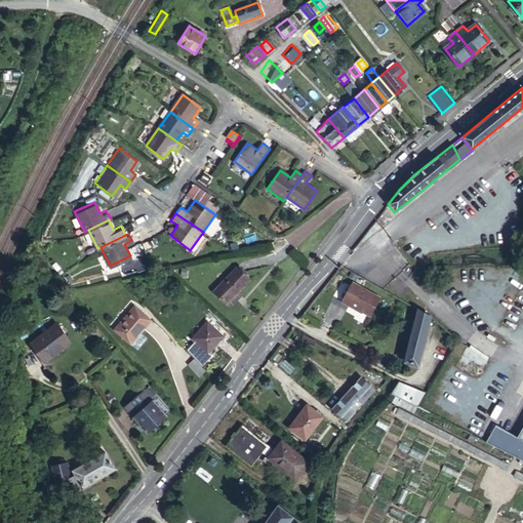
[(237,269),(214,291),(227,305),(239,293),(250,282),(237,269)]
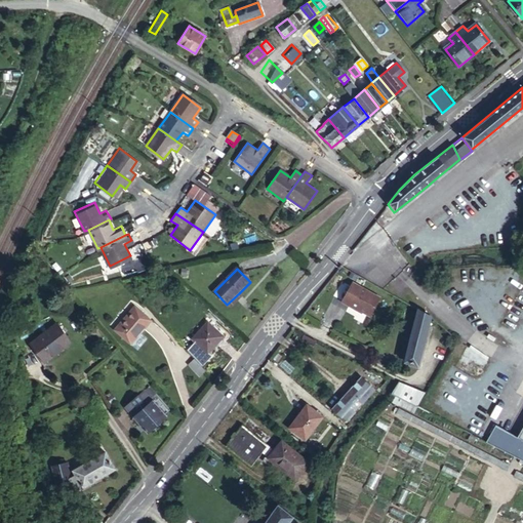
[(352,284),(340,303),(349,308),(350,307),(368,317),(378,299),(352,284)]
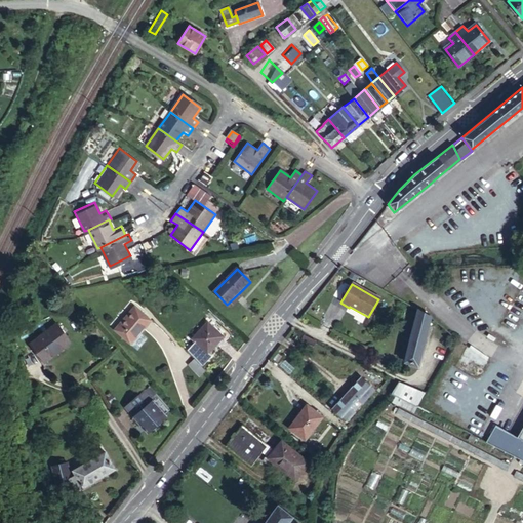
[(241,295),(239,293),(227,305),(230,308),(241,295)]
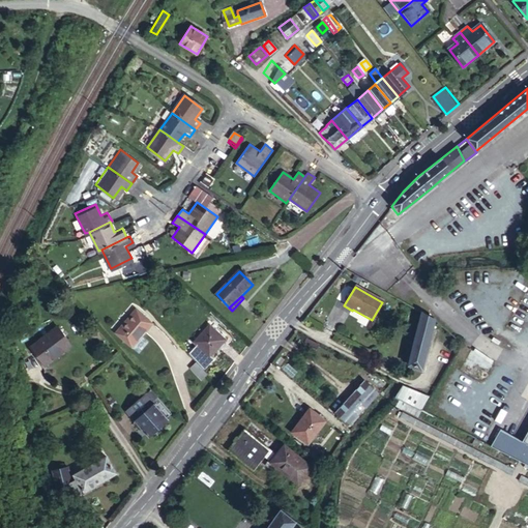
[(136,311),(116,335),(134,349),(153,324),(136,311)]
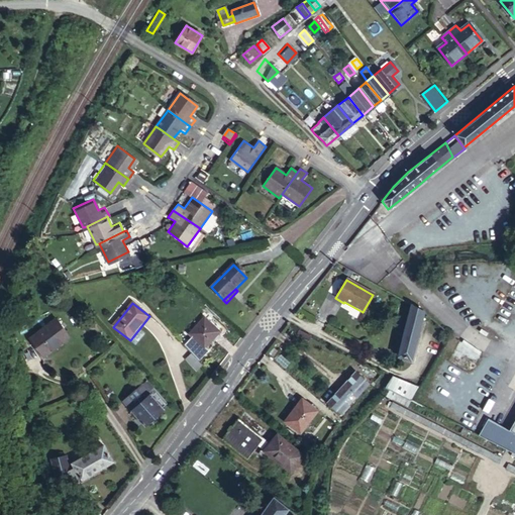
[(421,317),(409,310),(404,330),(405,331),(399,359),(409,363),(416,338),(421,317)]
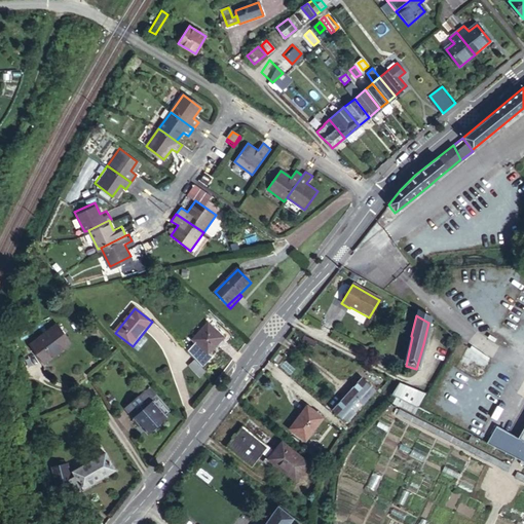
[(190,338),(193,341),(207,353),(208,351),(222,337),(207,322),(190,338)]
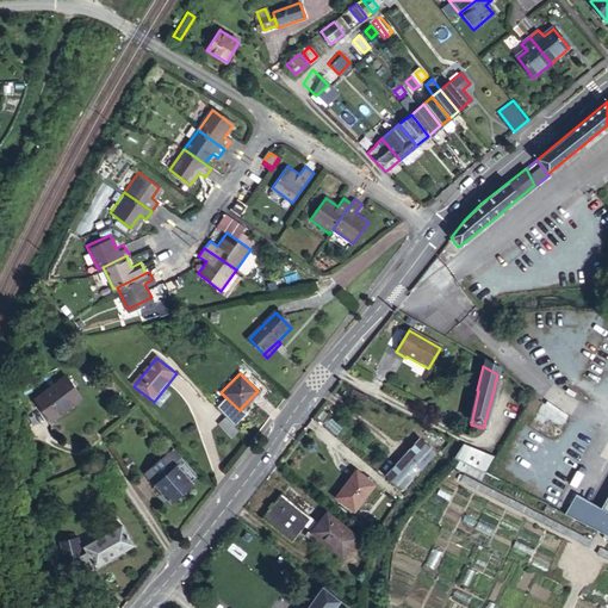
[(70,409),(84,399),(67,378),(56,386),(70,409)]
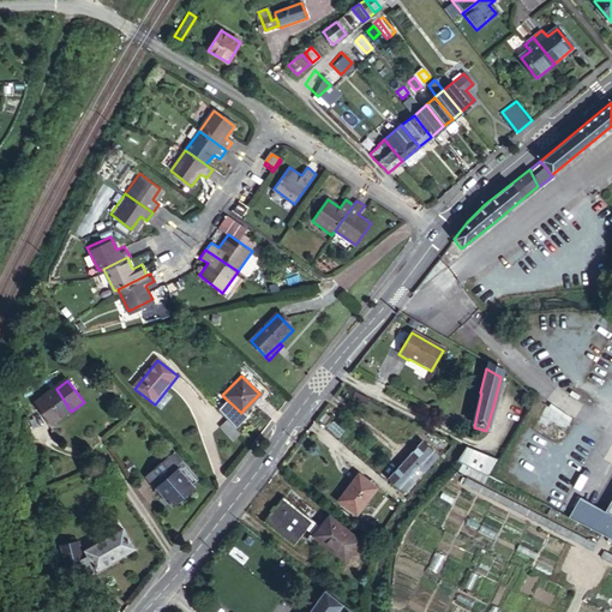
[(53,426),(71,412),(57,389),(36,405),(53,426)]
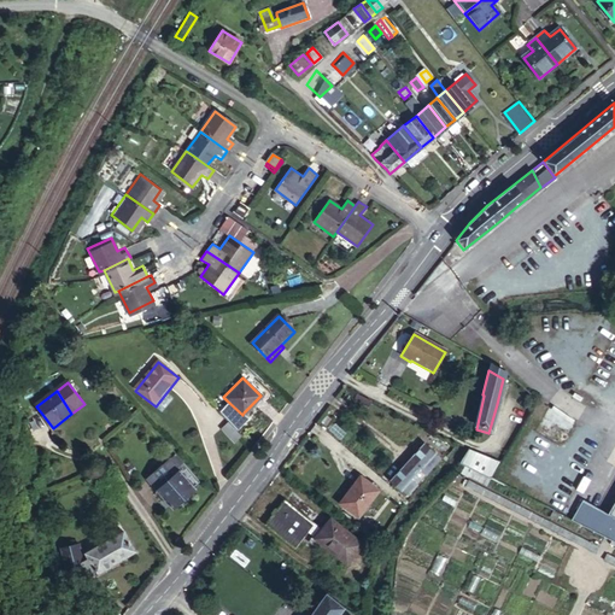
[(227,400),(216,410),(228,422),(235,429),(247,417),(244,413),(242,415),(227,400)]
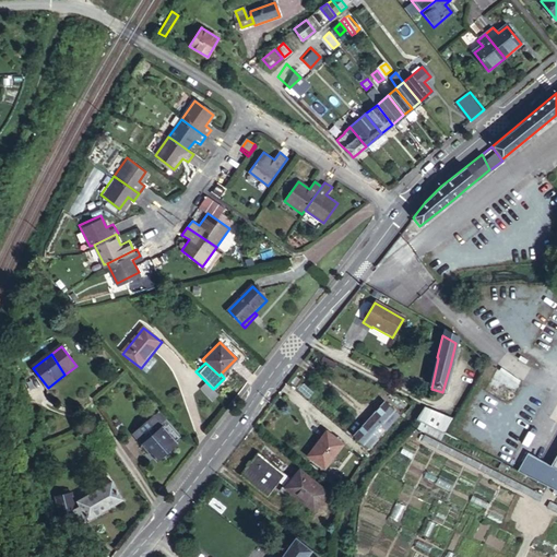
[(212,401),(217,396),(205,383),(200,388),(212,401)]
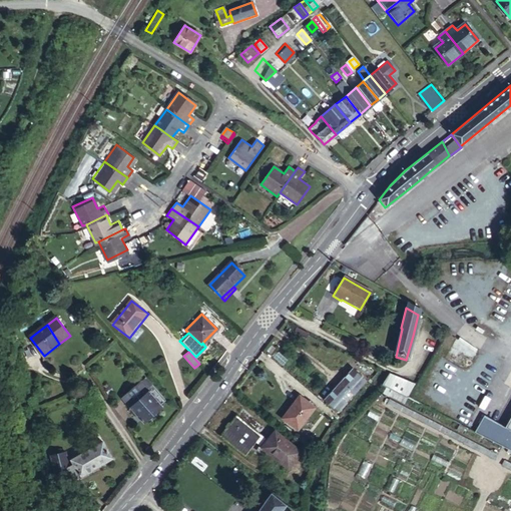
[(332,406),(335,403),(339,399),(348,389),(353,394),(361,386),(355,381),(360,376),(350,368),(345,374),(323,398),(332,406)]
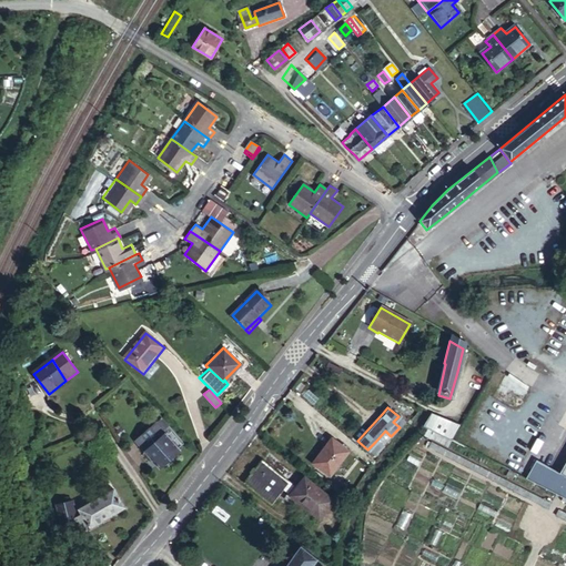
[(423,424),(422,424),(434,431),(437,424),(453,432),(457,425),(431,414),(428,416),(426,420),(424,422),(423,424)]
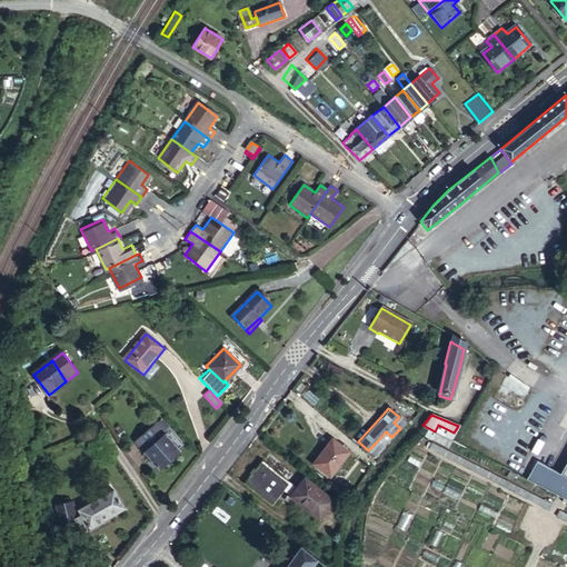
[(394,423),(400,428),(405,423),(399,417),(394,423)]
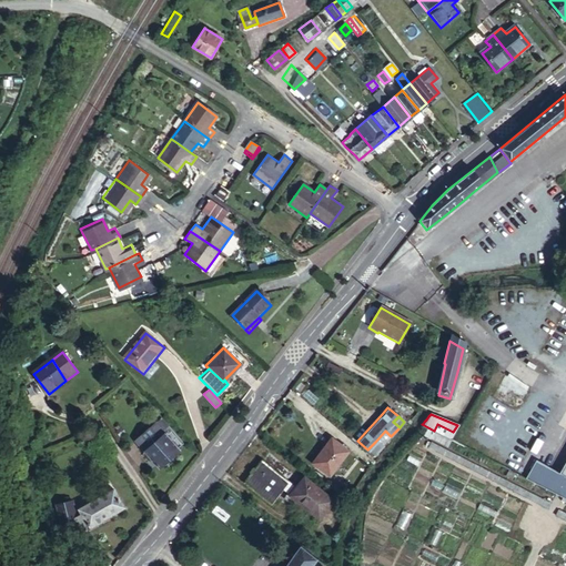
[(434,431),(450,438),(453,432),(437,424),(434,431)]
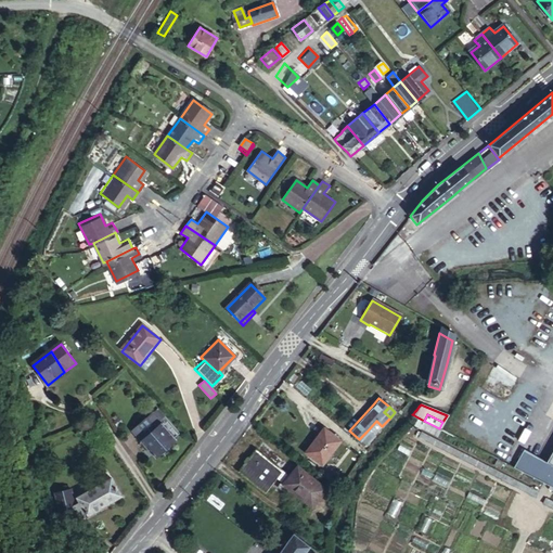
[(158,421),(153,415),(132,433),(140,441),(161,423),(158,421)]
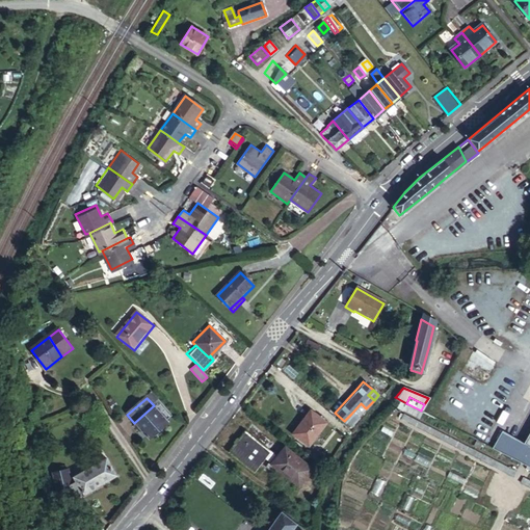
[(154,405),(134,423),(149,440),(168,422),(166,420),(170,416),(156,399),(152,403),(154,405)]
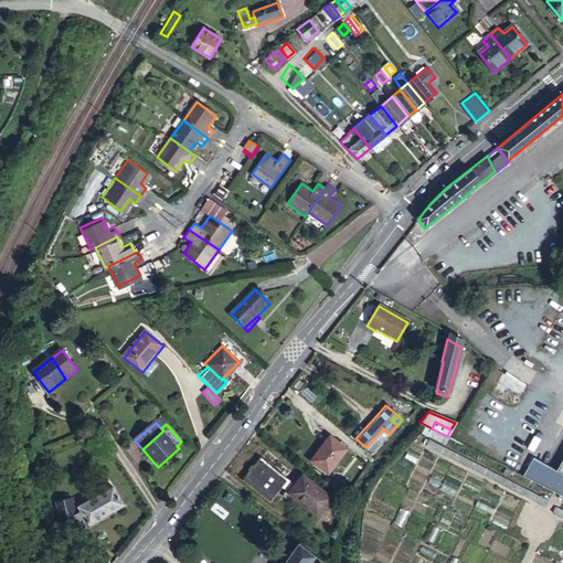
[(327,436),(310,460),(328,473),(344,447),(327,436)]
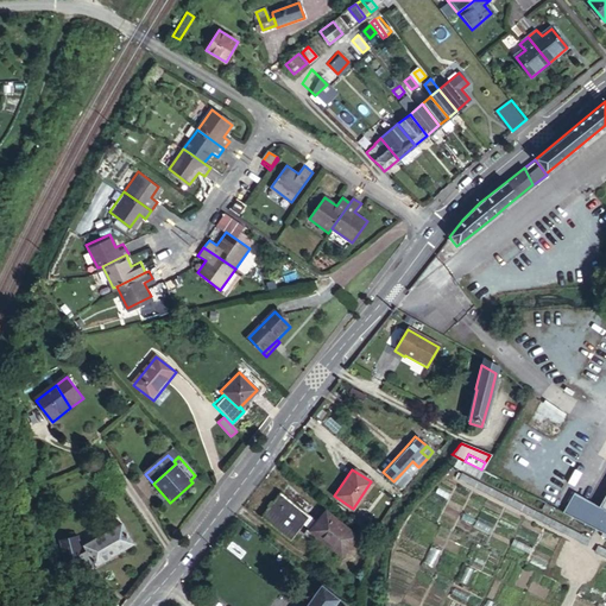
[(588,541),(459,474),(455,480),(585,548),(588,541)]
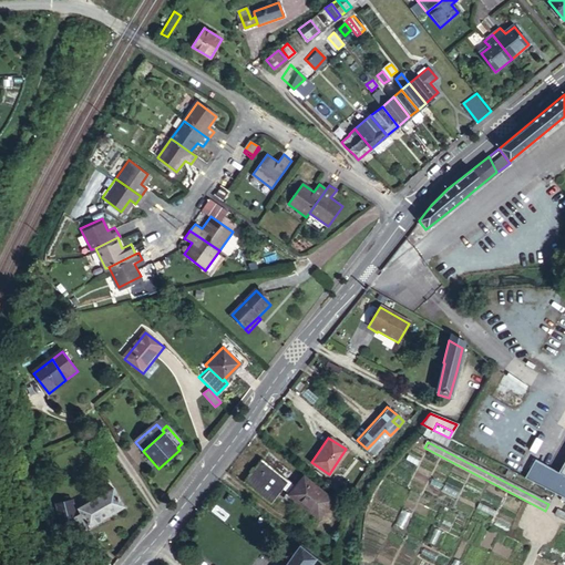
[(267,452),(243,481),(269,503),(283,489),(318,516),(332,499),(302,476),(301,476),(295,472),(294,472),(267,452)]
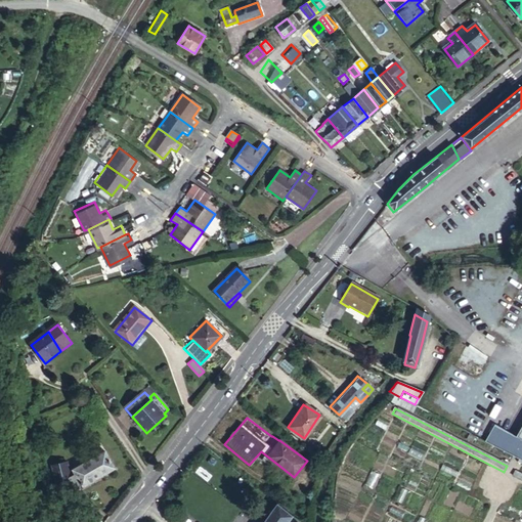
[(493,422),(483,439),(512,453),(519,441),(521,435),(521,420),(514,434),(493,422)]
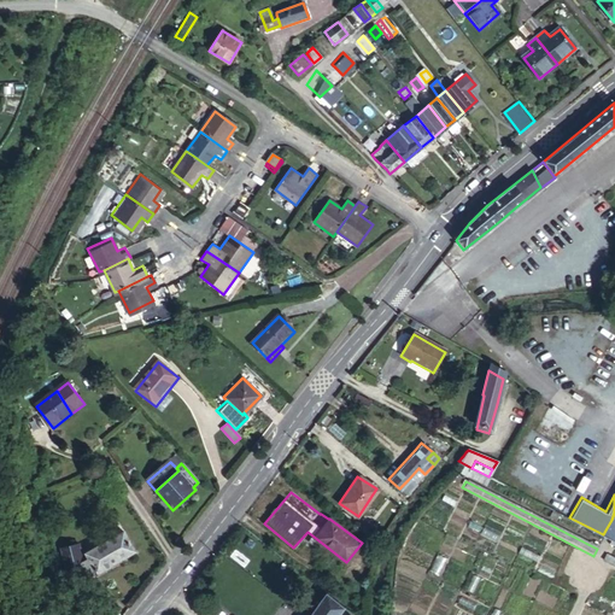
[(614,521),(611,520),(603,534),(614,540),(614,521)]
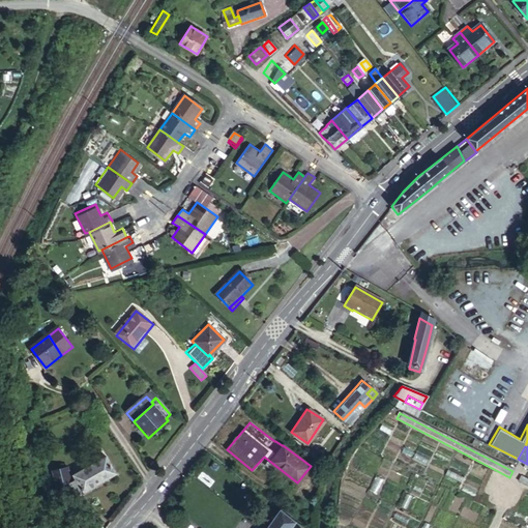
[(71,484),(70,484),(57,494),(58,500),(61,499),(63,504),(75,497),(74,494),(81,490),(82,493),(114,473),(105,458),(75,480),(77,485),(74,487),(71,484)]
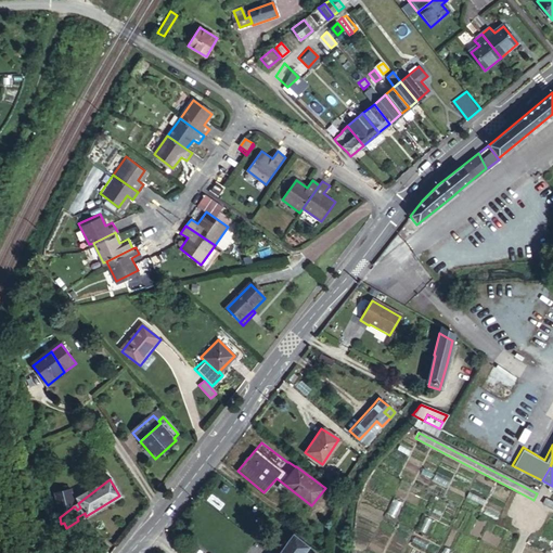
[(60,517),(74,506),(66,485),(51,490),(60,517)]
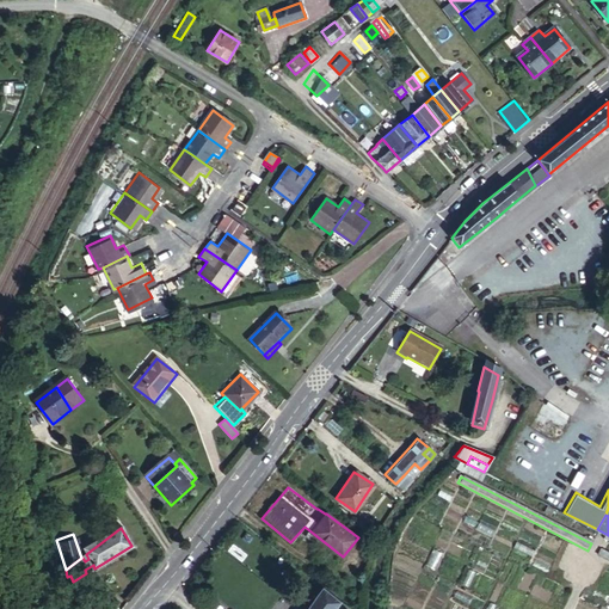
[(608,555),(598,551),(596,557),(608,563),(608,555)]
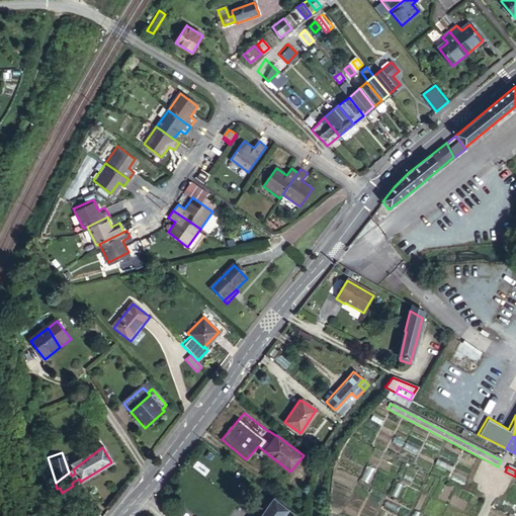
[(282,515),(288,509),(273,497),(259,515),(282,515)]
